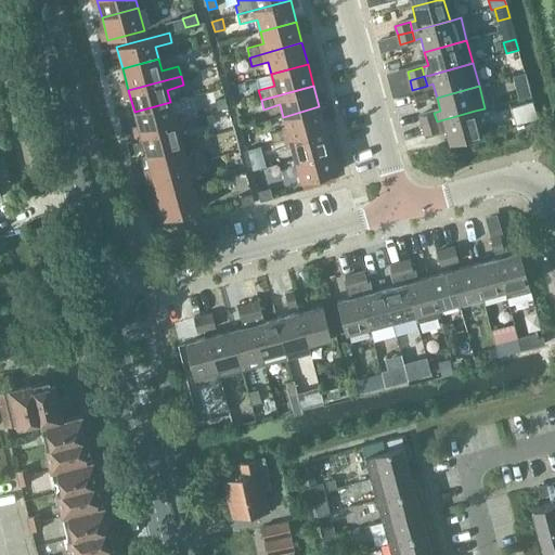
[(224,99),(214,102),(217,111),(228,107),(224,99)]
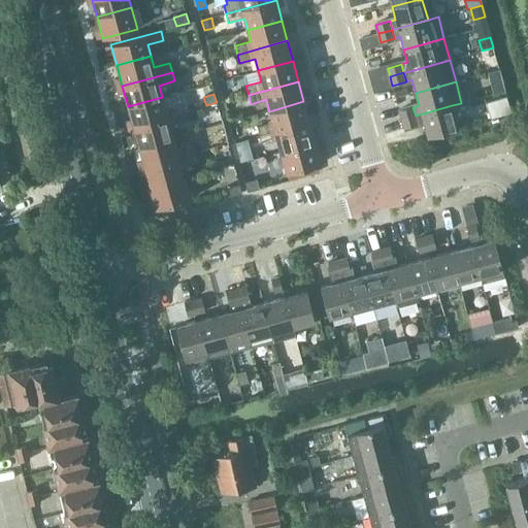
[(133,126),(183,112),(180,104),(165,108),(162,97),(128,106),(133,126)]
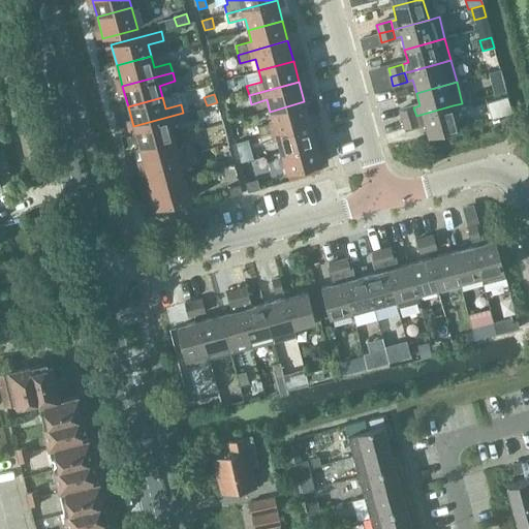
[(508,97),(487,103),(491,120),(494,119),(505,116),(511,114),(512,114),(508,97)]
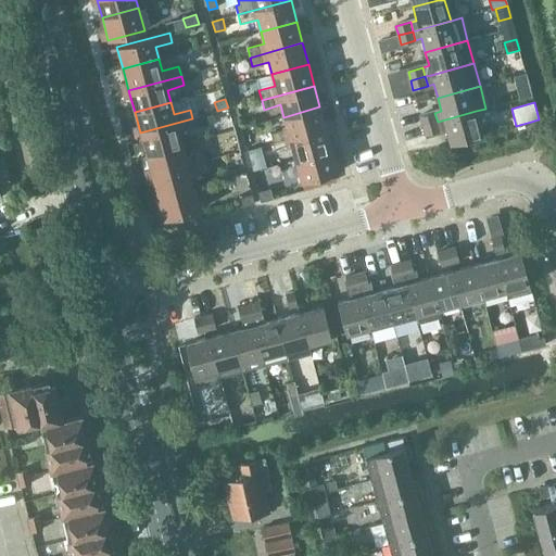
[(273,142),(326,128),(319,106),(283,117),(287,129),(270,134),(273,142)]
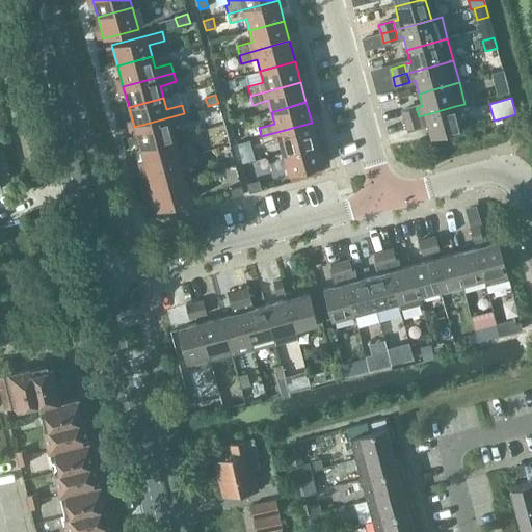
[(431,137),(461,129),(455,106),(419,116),(421,125),(427,124),(431,137)]
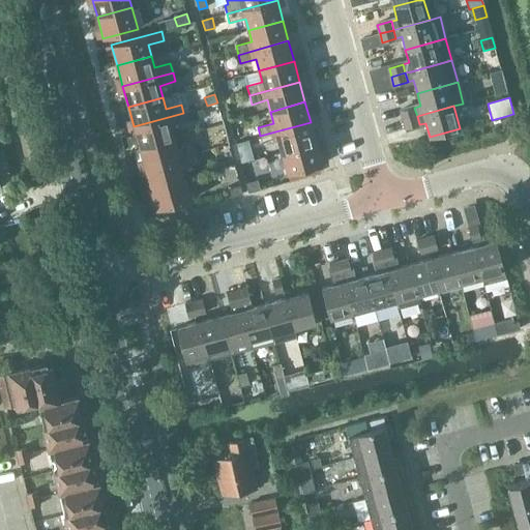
[(403,120),(417,116),(414,108),(401,111),(403,120)]
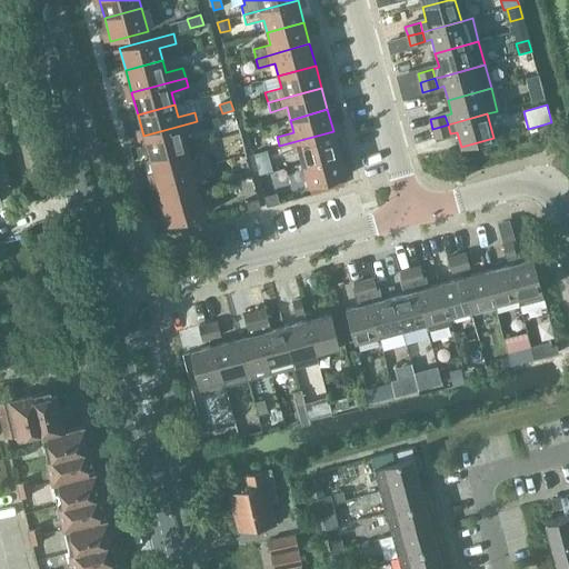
[(197,121),(143,136),(137,138),(139,146),(146,143),(149,158),(187,148),(183,136),(200,131),(197,121)]
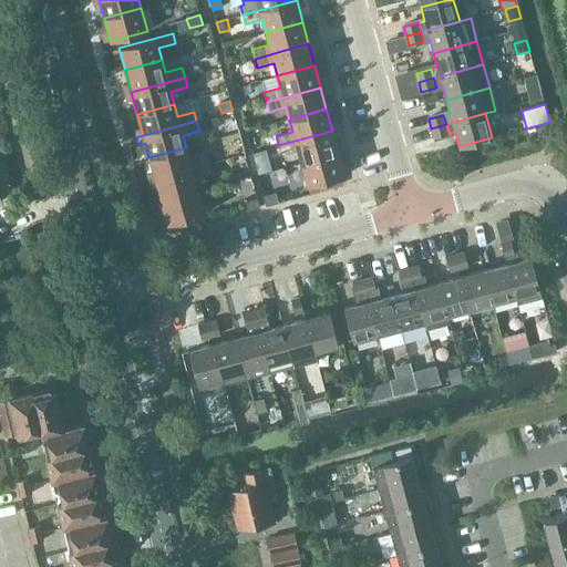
[(434,137),(449,133),(446,124),(431,129),(434,137)]
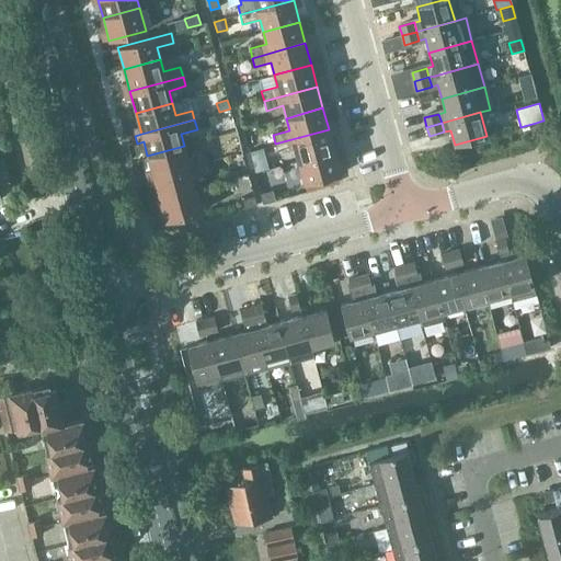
[(295,149),(298,161),(334,151),(331,137),(338,136),(335,128),(329,129),(275,144),(278,153),(295,149)]
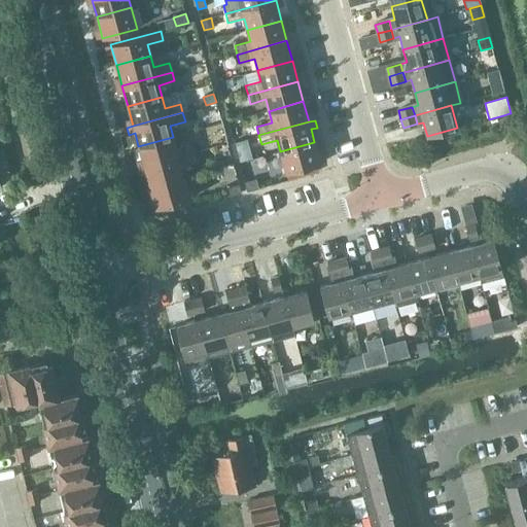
[(173,137),(138,146),(144,167),(194,153),(191,144),(176,148),(173,137)]
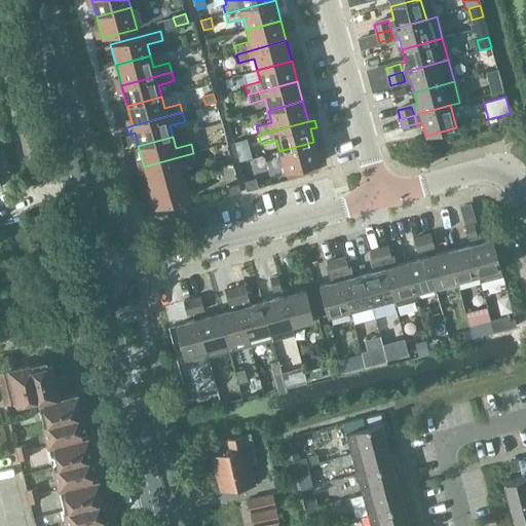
[(313,142),(279,151),(285,173),(326,161),(323,152),(316,154),(313,142)]
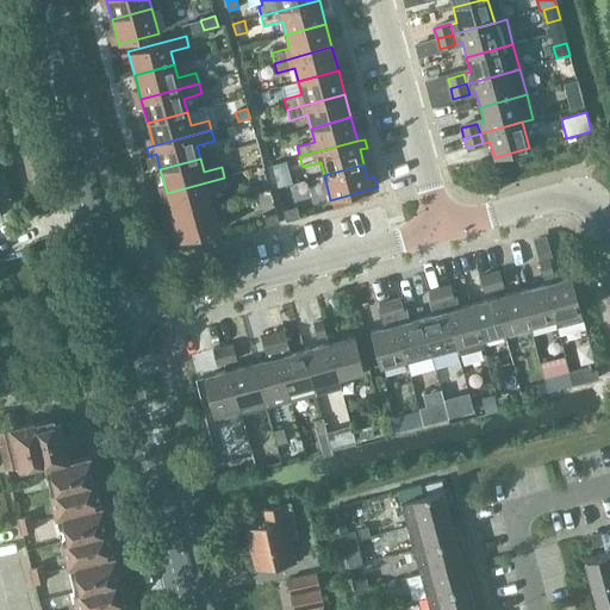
[(286,170),(273,175),(277,188),(290,185),(286,170)]
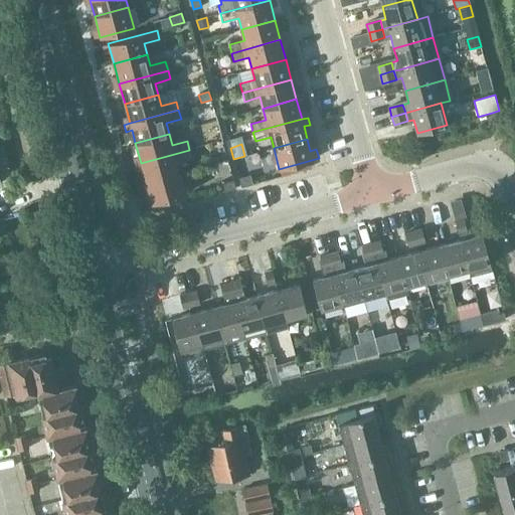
[(189,150),(141,163),(146,182),(180,173),(177,162),(192,158),(189,150)]
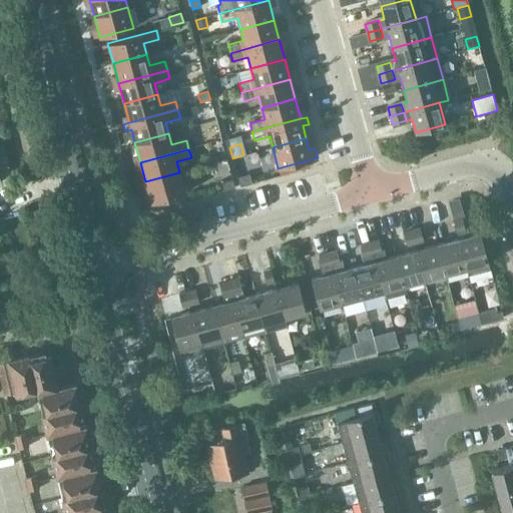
[(179,172),(145,181),(151,202),(184,193),(179,172)]
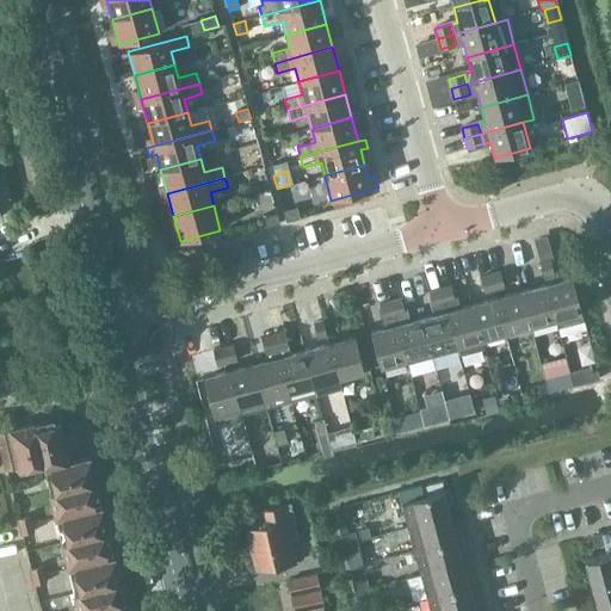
[(296,208),(283,211),(287,222),(300,218),(296,208)]
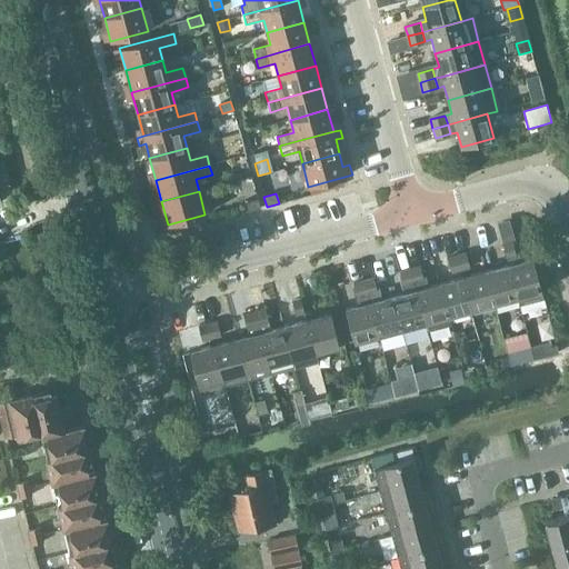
[(258,199),(246,203),(248,212),(260,209),(258,199)]
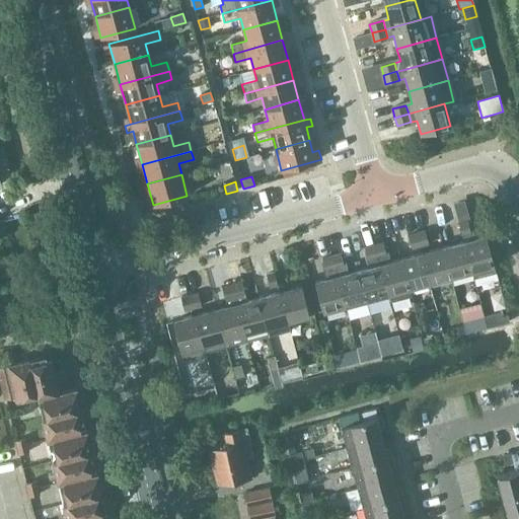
[(462,236),(470,233),(466,220),(458,223),(462,236)]
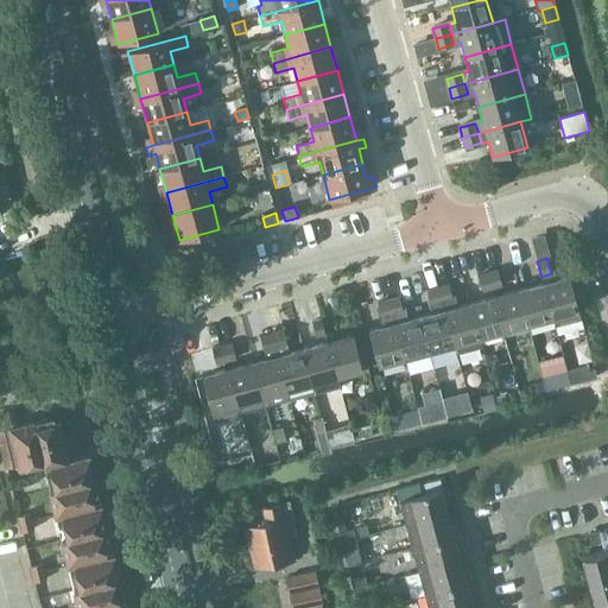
[(487,274),(492,290),(501,286),(498,272),(487,274)]
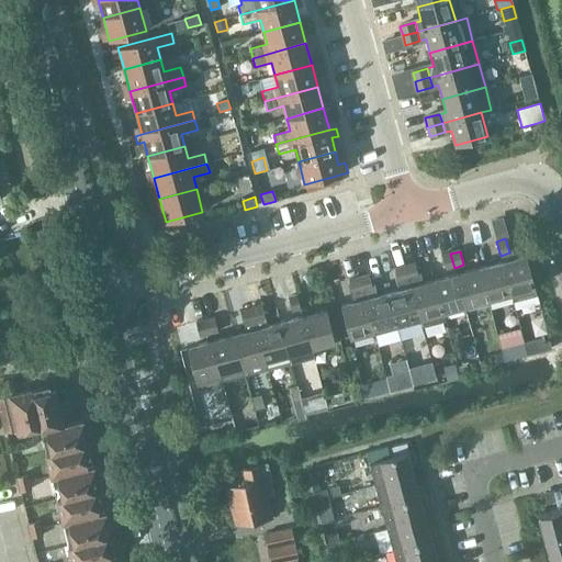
[(501,256),(503,262),(513,302),(536,296),(534,289),(535,288),(526,256),(510,260),(509,253),(501,256)]
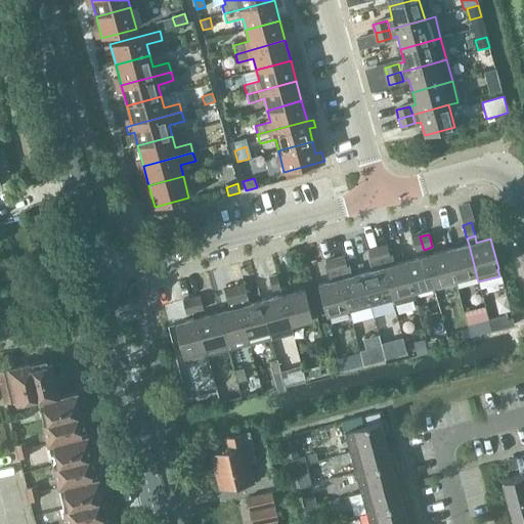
[(424,250),(420,236),(411,238),(416,252),(424,250)]
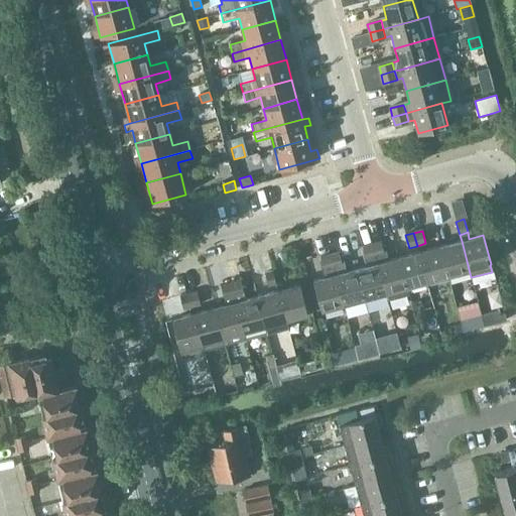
[(471,277),(462,241),(440,247),(448,276),(462,272),(464,282),(472,280),(471,277)]
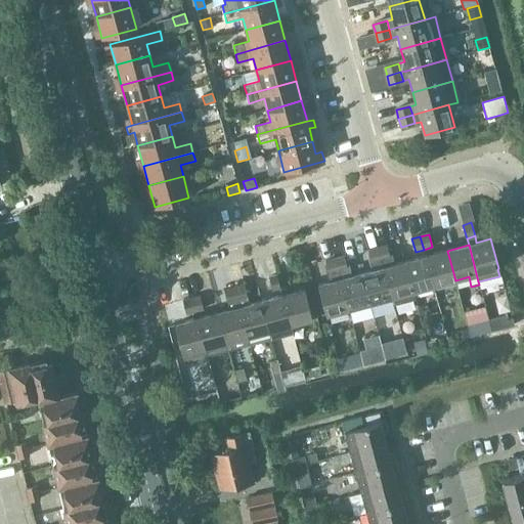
[(415,300),(412,292),(404,262),(392,265),(387,246),(378,248),(391,298),(393,305),(415,300)]
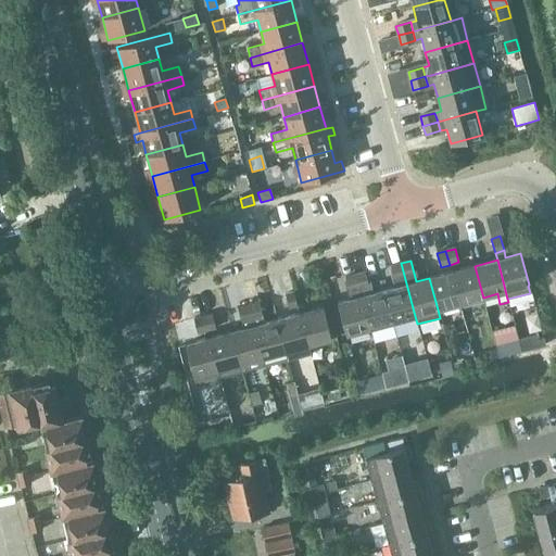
[(396,287),(383,290),(392,323),(415,316),(401,263),(391,266),(396,287)]
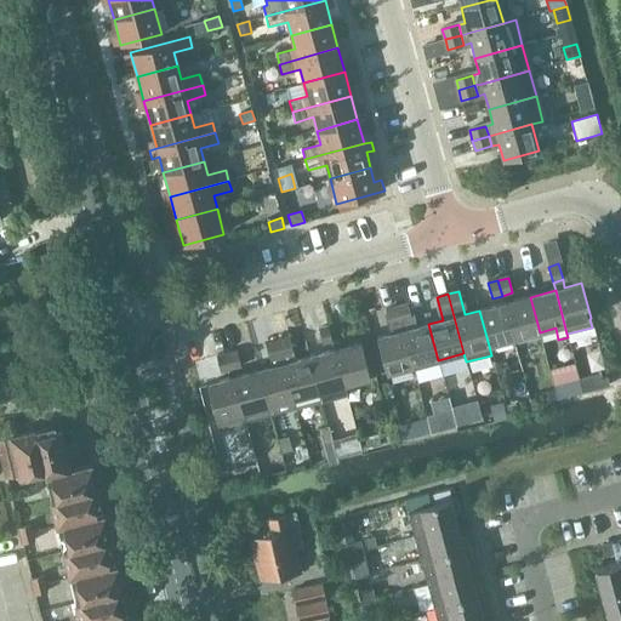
[(505,303),(514,340),(540,332),(530,297),(505,303)]
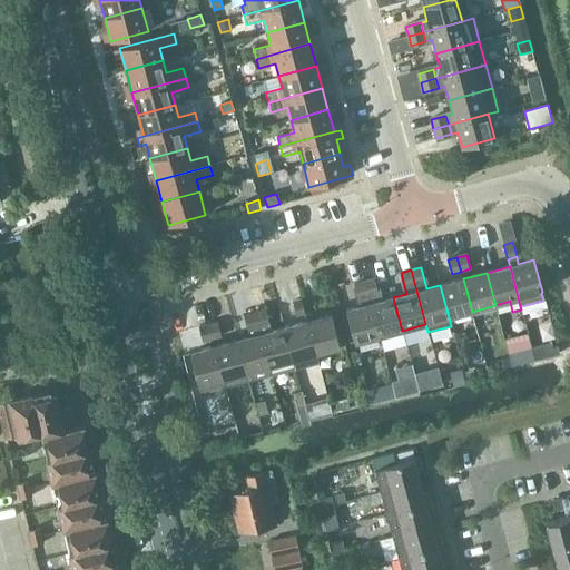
[(440,285),(449,317),(472,312),(463,278),(440,285)]
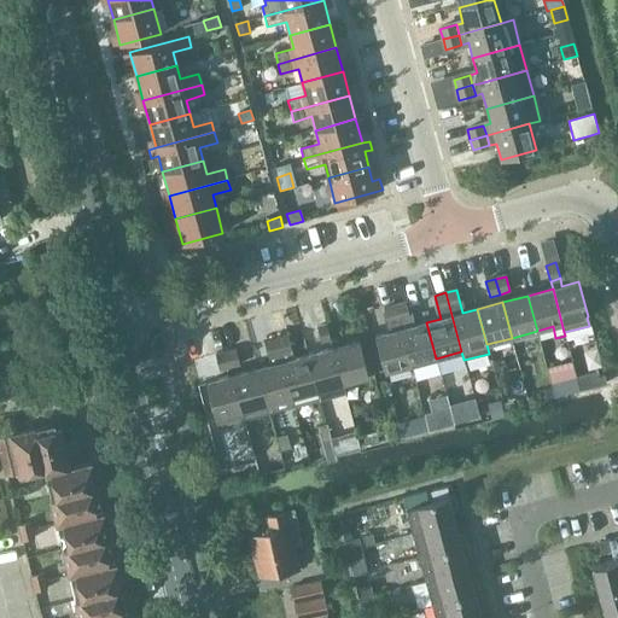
[(436,359),(426,322),(412,326),(406,303),(395,305),(410,365),(436,359)]
